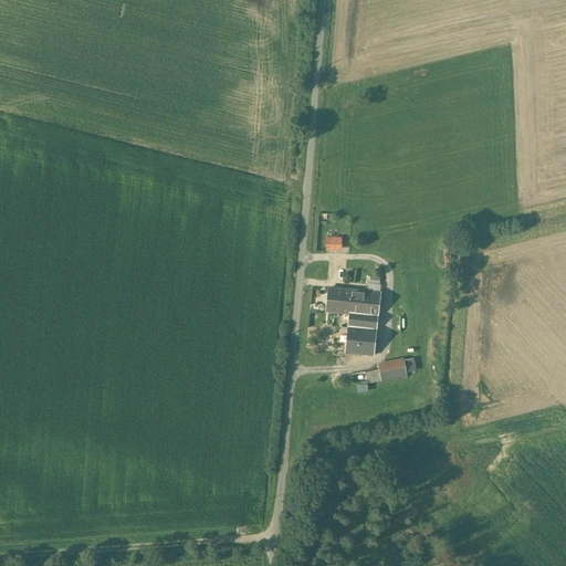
[(326,237),(327,250),(344,250),(344,236),(326,237)]
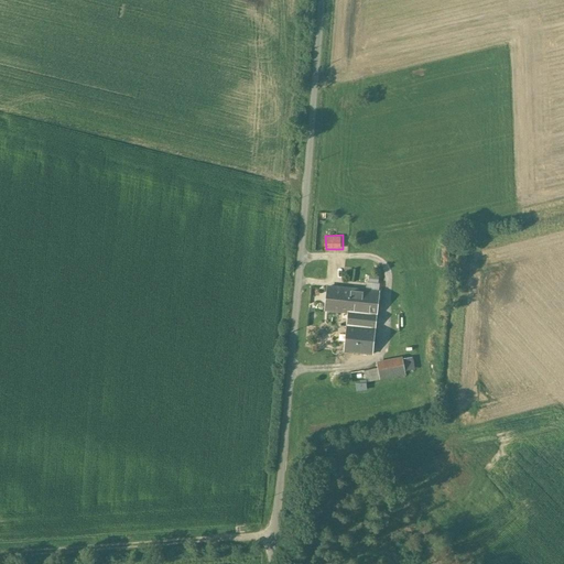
[(379,293),(327,288),(324,310),(348,312),(344,351),(365,354),(372,354),(379,293)]
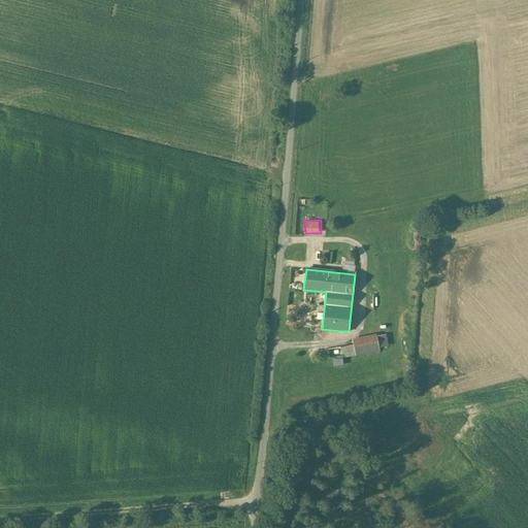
[(341,331),(322,329),(321,335),(340,337),(341,331)]
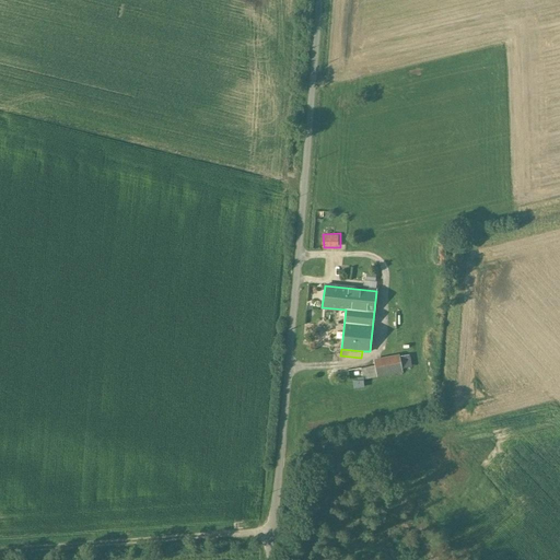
[(396,356),(373,360),(377,376),(403,371),(399,356),(396,356)]
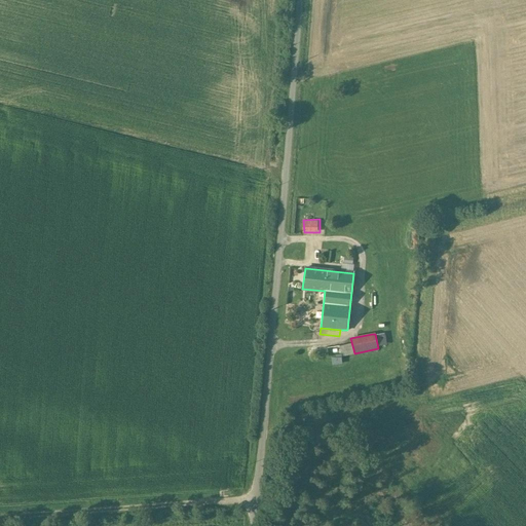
[(342,345),(329,346),(330,357),(342,357),(342,345)]
